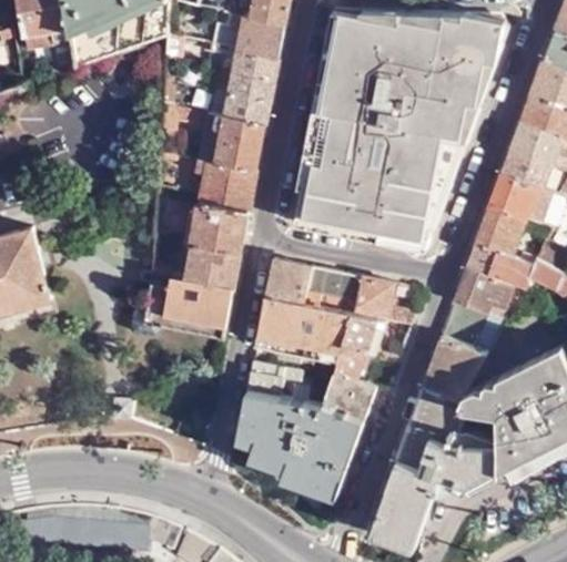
[(70,29),(64,0),(19,0),(28,50),(72,41),(70,29)]
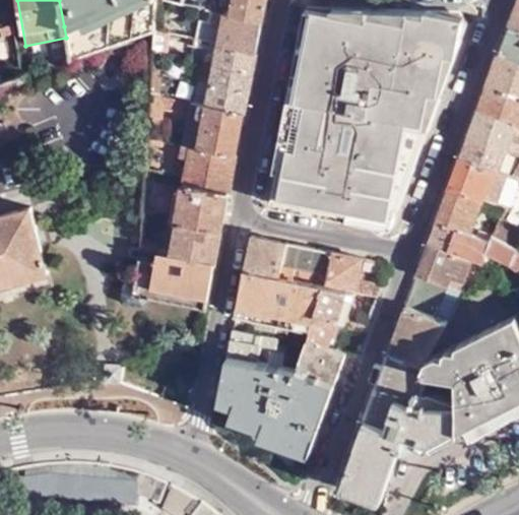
[(59,0),(64,26),(147,0),(59,0)]
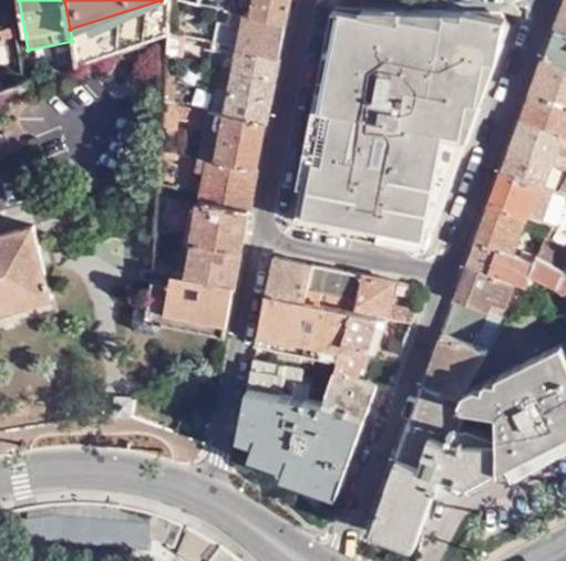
[(163,0),(161,0),(70,29),(72,41),(75,64),(162,34),(162,33),(163,0)]
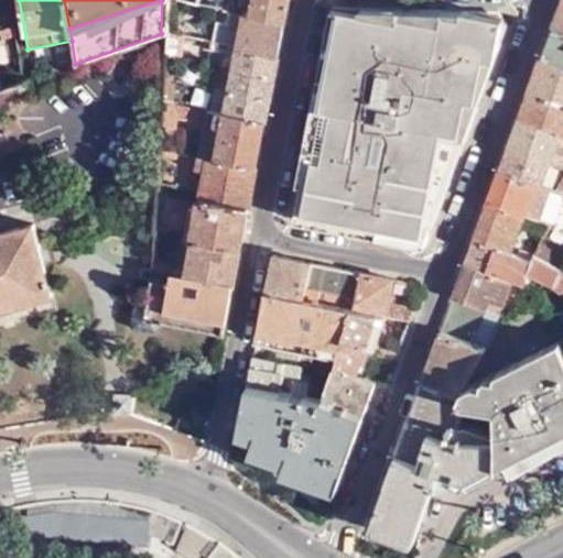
[(280,25),(285,0),(187,0),(187,6),(226,13),(280,25)]
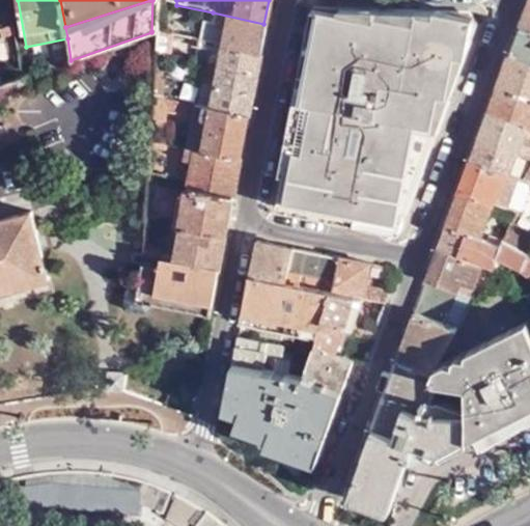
[(529,31),(529,2),(528,2),(522,20),(519,27),(529,31)]
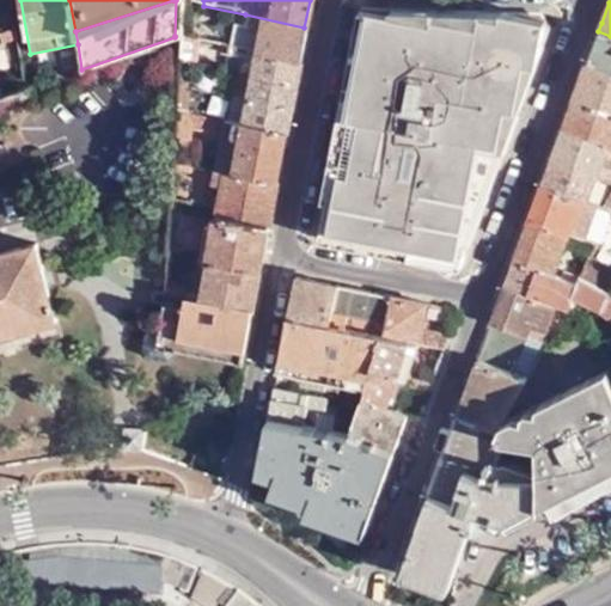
[(297,65),(304,28),(245,14),(243,29),(230,26),(226,48),(239,51),(254,55),(297,65)]
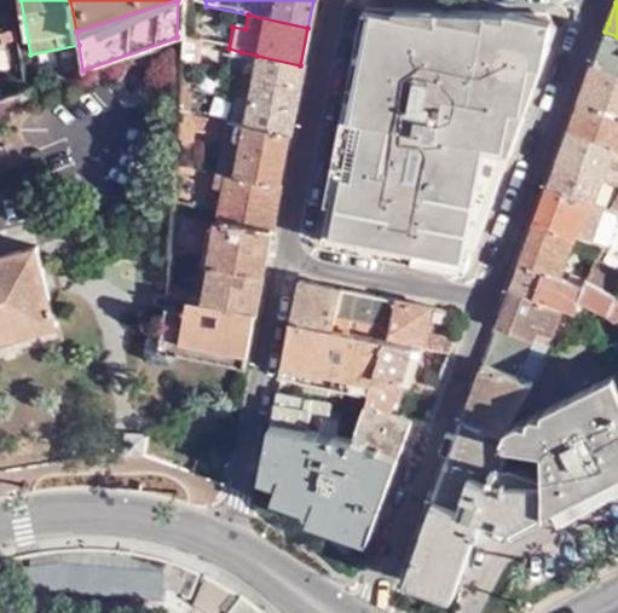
[(403,33),(370,24),(333,226),(451,248),(465,178),(478,179),(492,103),(509,107),(520,50),(526,51),(530,29),(507,23),(507,32),(468,22),(467,34),(438,27),(435,35),(404,28),(403,33)]
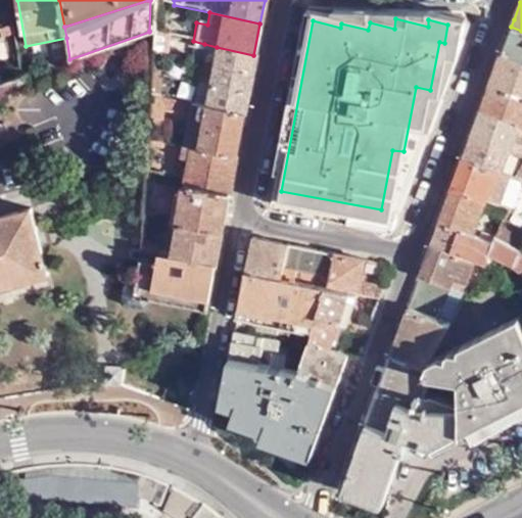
[(521,58),(521,31),(511,27),(502,51),(521,58)]
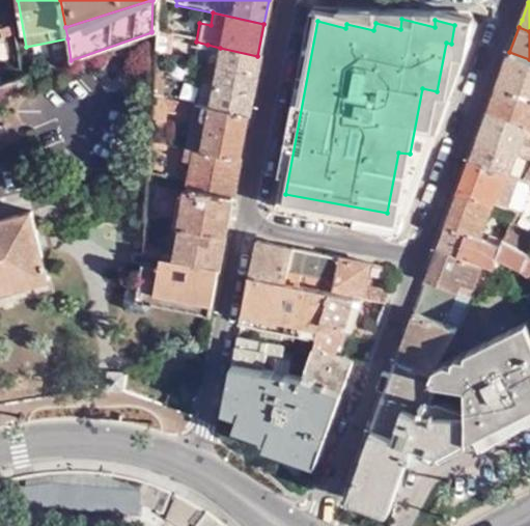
[(150,54),(163,57),(164,34),(151,31),(151,32),(150,54)]
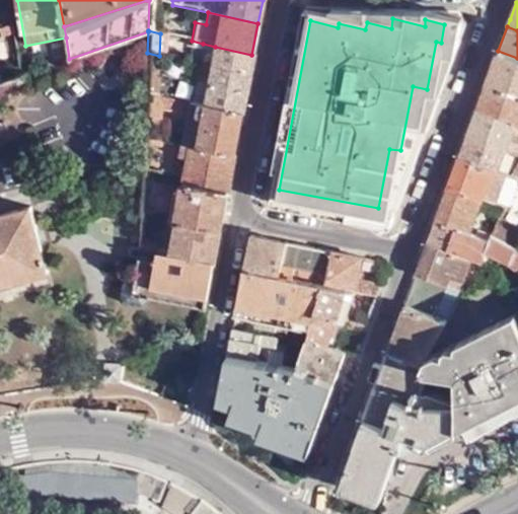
[(12,42),(10,32),(0,37),(2,45),(12,42)]
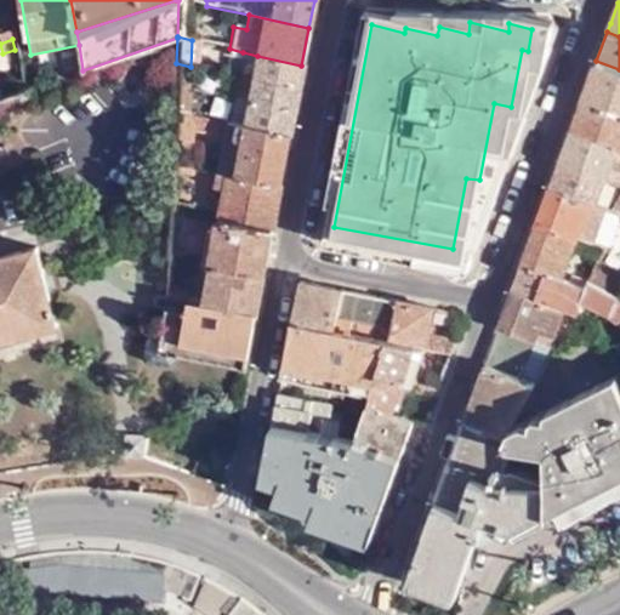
[(237,78),(252,81),(257,56),(243,52),(237,78)]
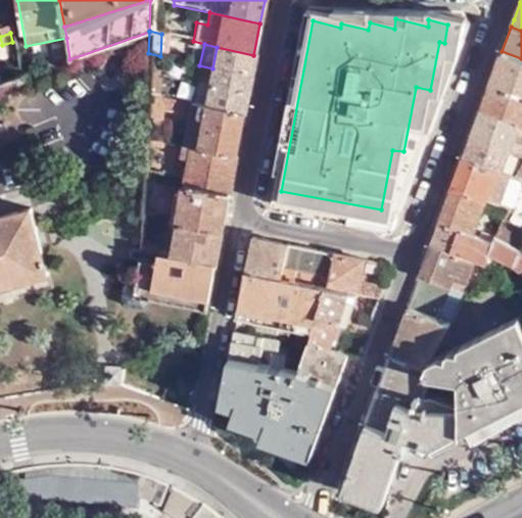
[(212,68),(249,77),(253,55),(217,47),(212,68)]
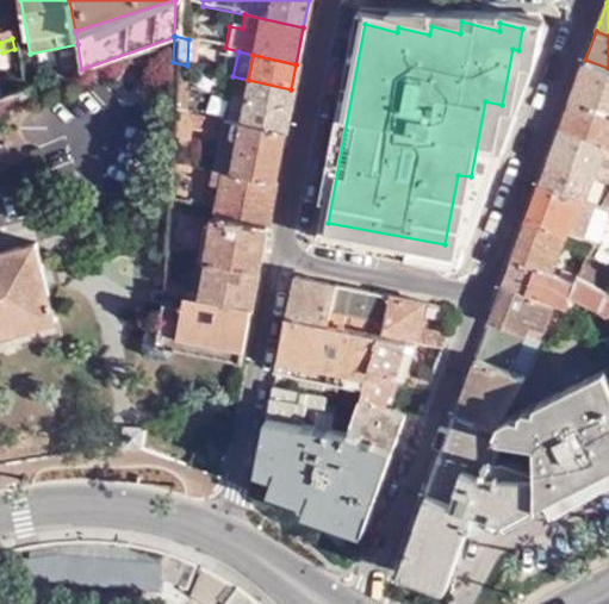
[(608,68),(585,60),(571,99),(608,113),(608,68)]
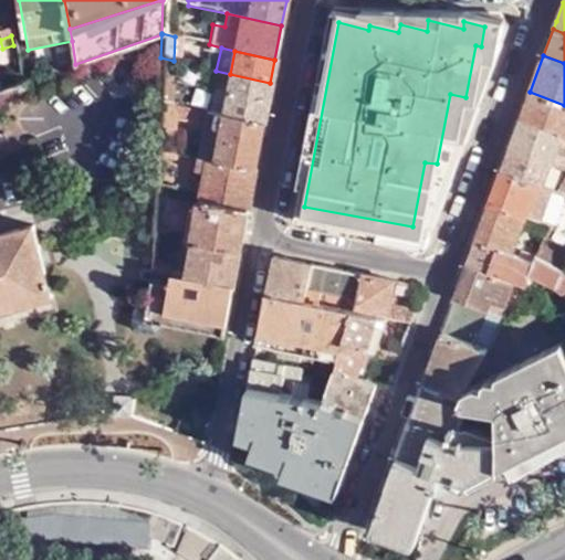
[(159,78),(173,82),(174,61),(160,57),(159,78)]
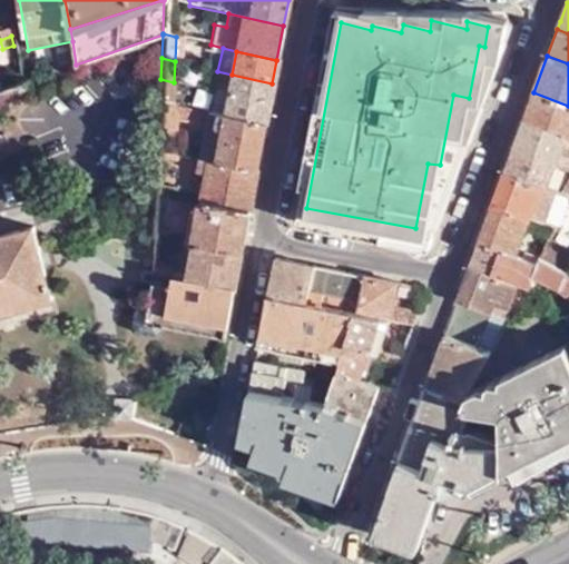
[(214,94),(227,96),(232,75),(217,71),(214,94)]
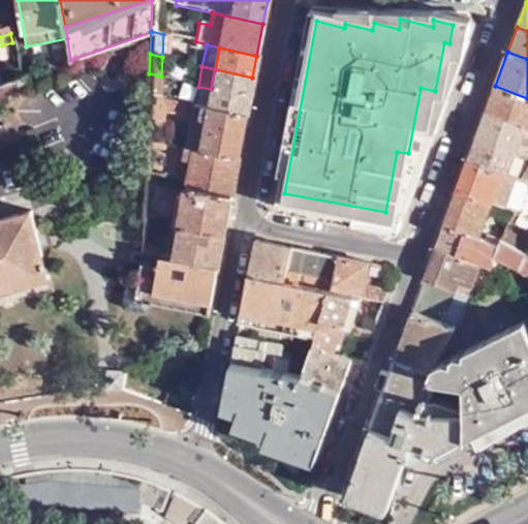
[(211,89),(249,98),(252,78),(215,69),(211,89)]
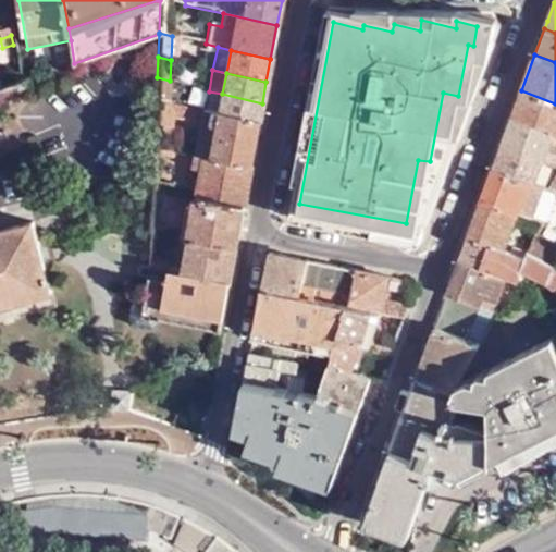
[(22,83),(20,75),(10,78),(13,86),(22,83)]
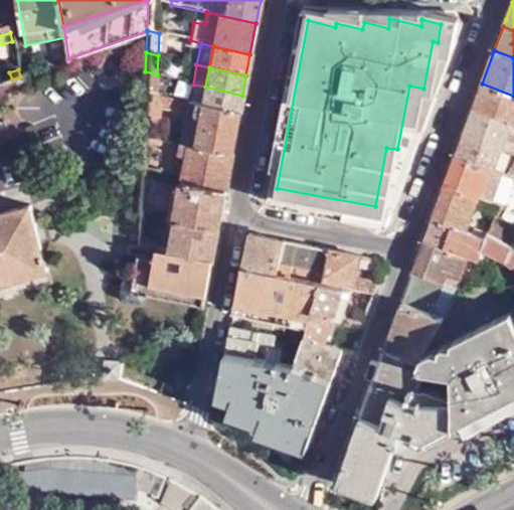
[(144,95),(156,98),(157,74),(145,71),(144,95)]
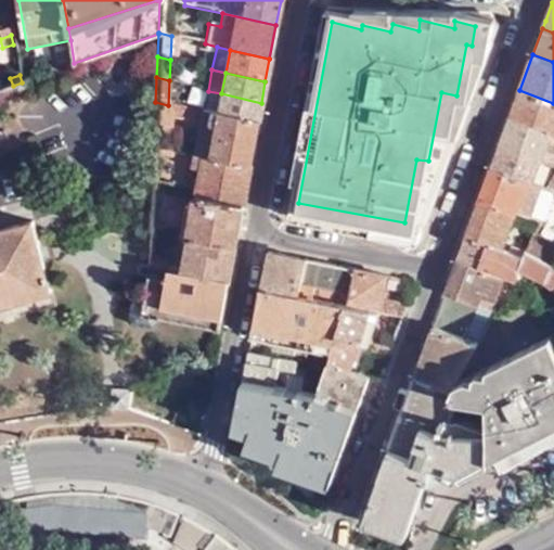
[(204,113),(257,125),(261,103),(221,93),(208,91),(190,86),(188,92),(206,97),(204,113)]
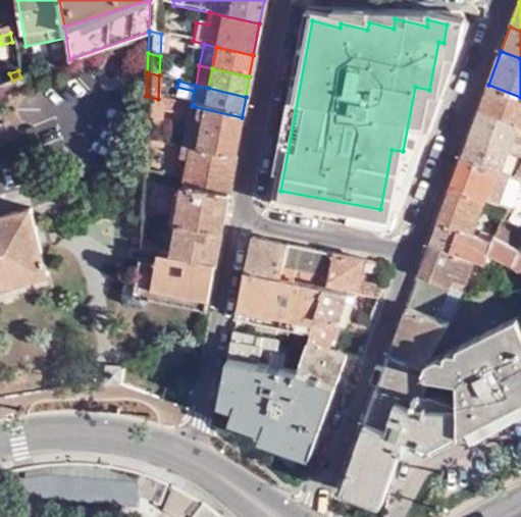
[(520,108),(520,97),(488,85),(479,110),(515,124),(520,108)]
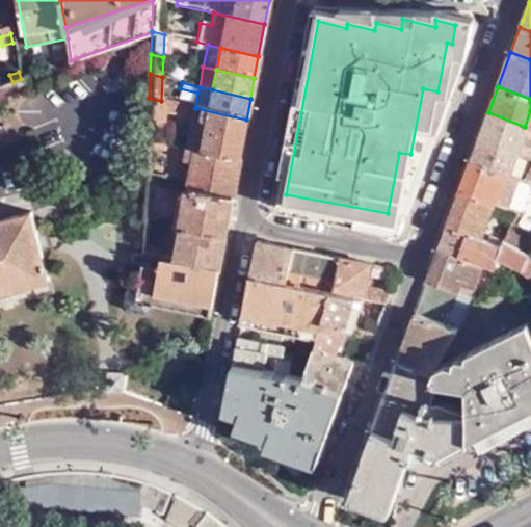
[(194,153),(238,162),(246,120),(195,108),(161,101),(149,98),(147,141),(158,143),(160,113),(191,116),(185,150),(194,153)]
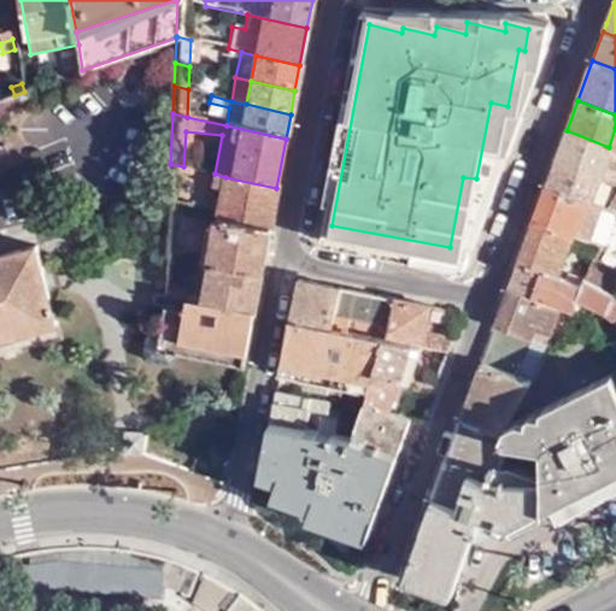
[(609,147),(567,130),(557,157),(600,175),(610,148),(609,147)]
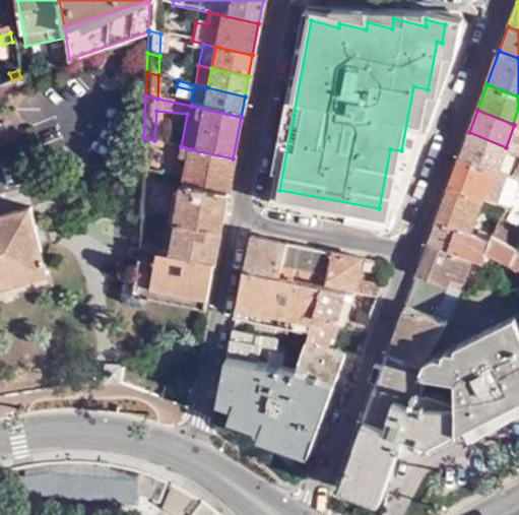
[(518,126),(514,125),(506,147),(514,151),(518,138),(518,126)]
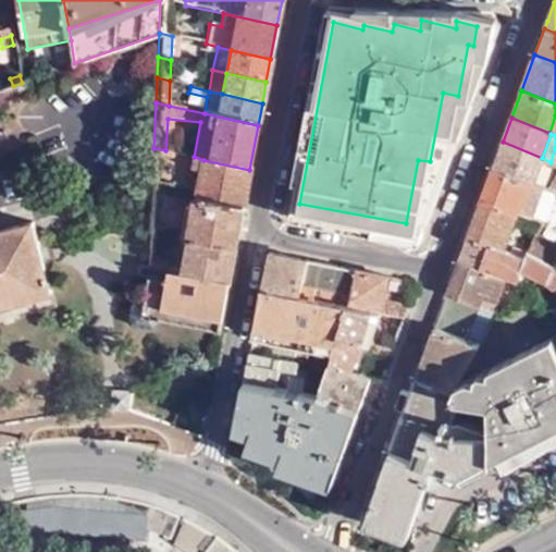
[(542,158),(503,142),(493,167),(532,183),(542,158)]
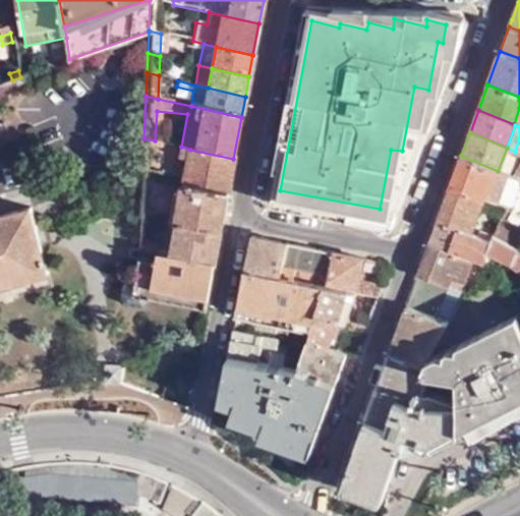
[(515,152),(507,148),(498,171),(506,174),(515,152)]
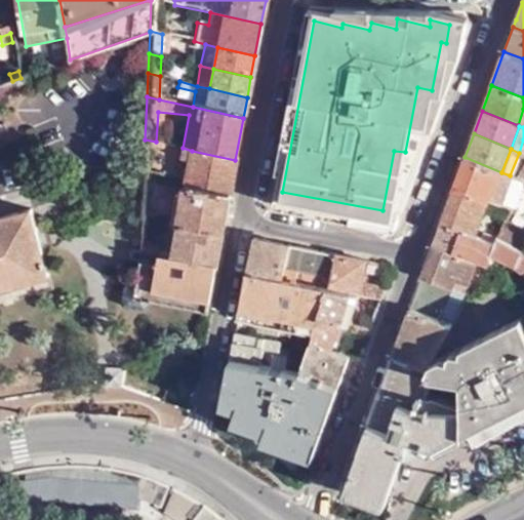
[(185,189),(227,198),(235,160),(192,151),(185,189)]
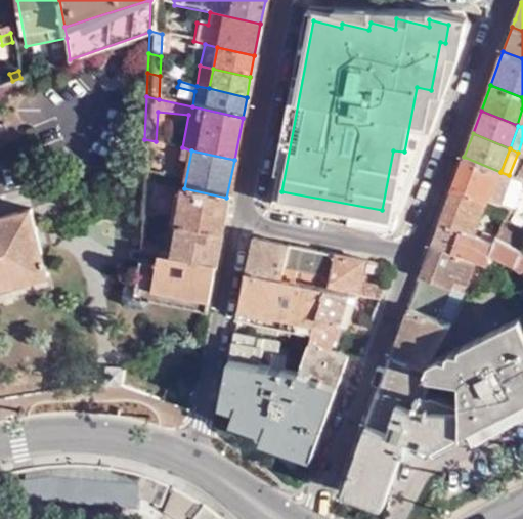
[(500,172),(464,157),(452,187),(486,200),(496,204),(503,188),(509,175),(500,172)]
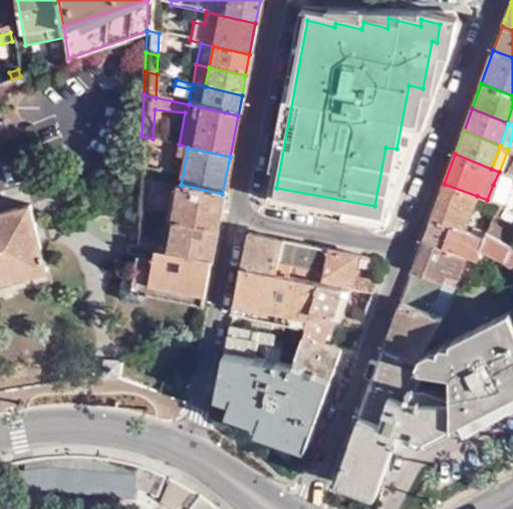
[(512,157),(503,174),(512,177),(512,157)]
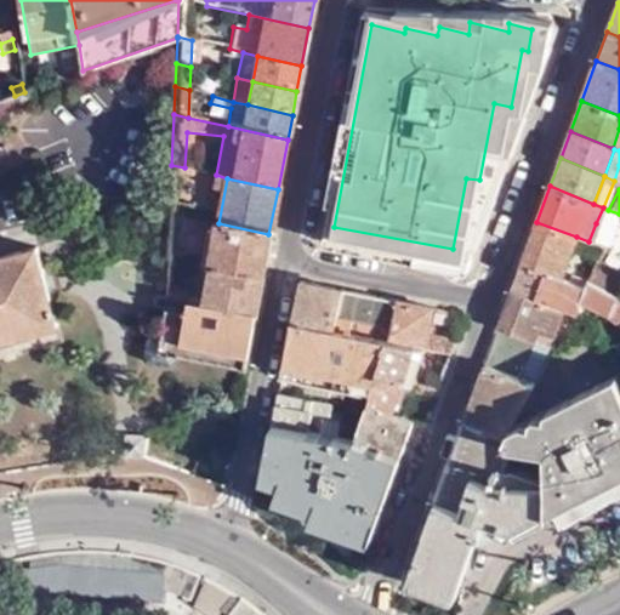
[(170,214),(188,217),(191,208),(170,203),(170,214)]
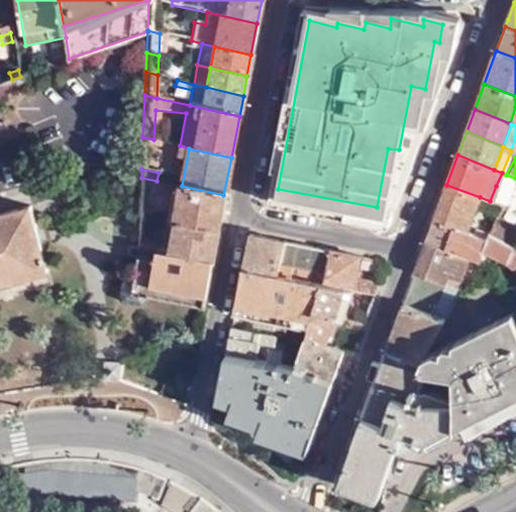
[(515,178),(506,175),(502,173),(496,186),(510,192),(515,180),(515,178)]
